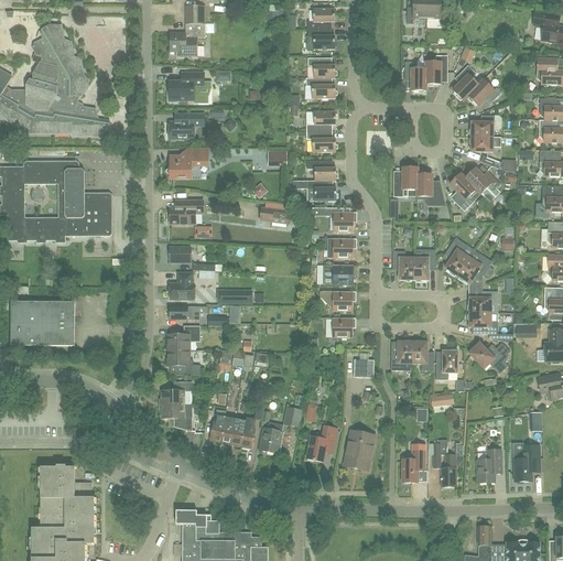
[(426,15),(426,0),(412,0),(412,9),(407,8),(405,22),(412,22),(412,15),(426,15)]
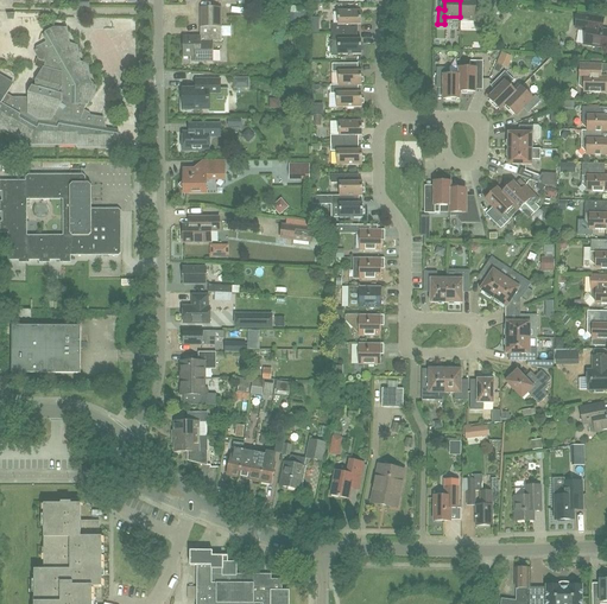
[(460,0),(460,17),(474,18),(474,25),(481,25),(481,11),(474,10),(474,0),(460,0)]
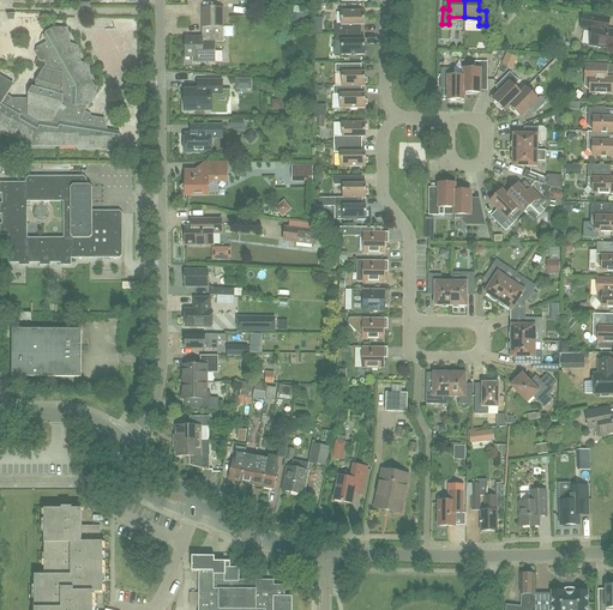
[(214,38),(223,38),(222,5),(202,5),(202,32),(184,34),(184,54),(192,54),(192,60),(214,60),(214,38)]
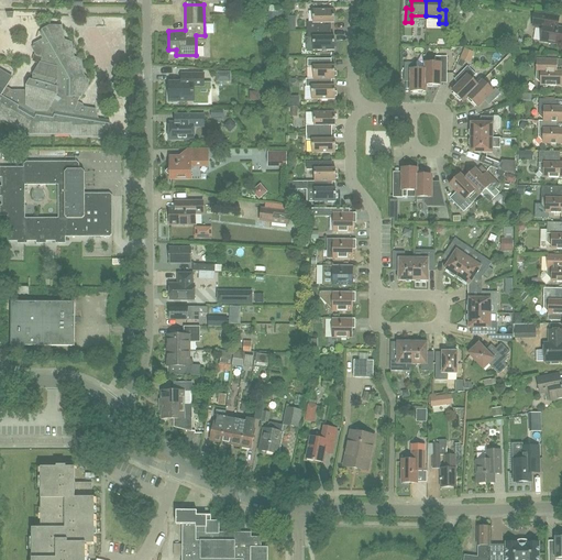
[(306,28),(330,28),(330,20),(333,20),(333,7),(311,8),(312,20),(306,20),(306,28)]
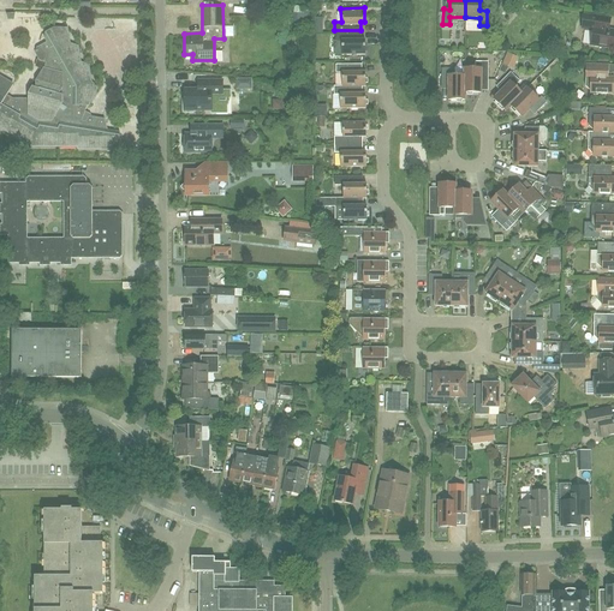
[(613,46),(613,27),(609,27),(610,16),(583,11),(580,25),(591,28),(589,42),(613,46)]
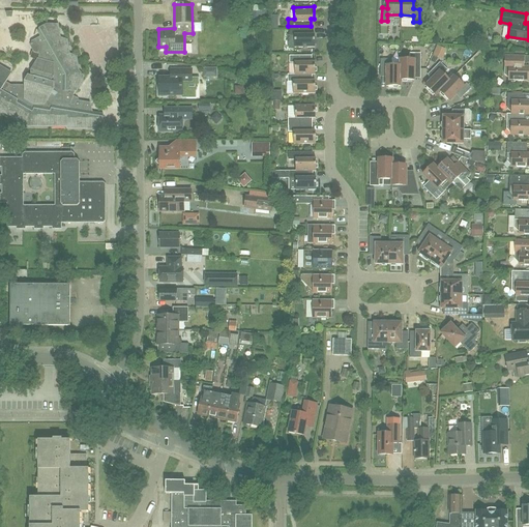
[(0,108),(28,124),(67,124),(67,127),(100,127),(103,116),(103,112),(87,110),(88,107),(91,107),(90,100),(77,98),(71,96),(74,88),(76,88),(83,74),(76,68),(76,54),(67,53),(66,37),(58,36),(58,22),(47,22),(39,25),(37,29),(39,33),(31,38),(30,44),(33,50),(32,55),(36,57),(30,66),(30,74),(27,72),(25,78),(24,78),(24,82),(10,82),(8,85),(3,82),(10,70),(0,64),(0,108)]
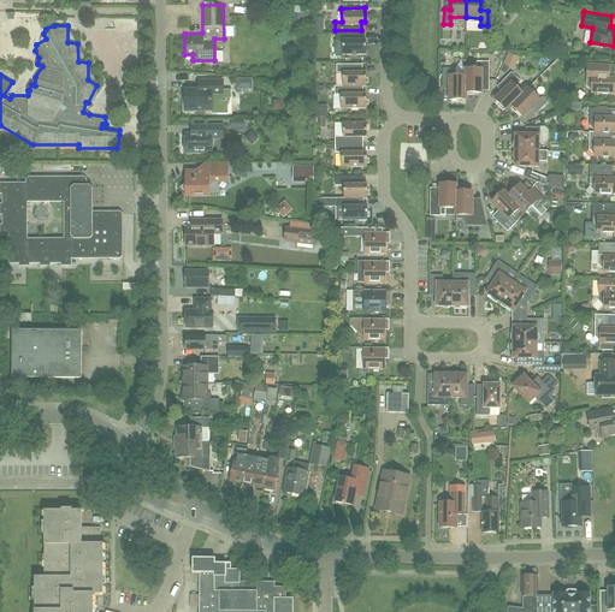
[(361,30),(335,30),(335,39),(342,39),(342,52),(365,52),(365,37),(361,37),(361,30)]
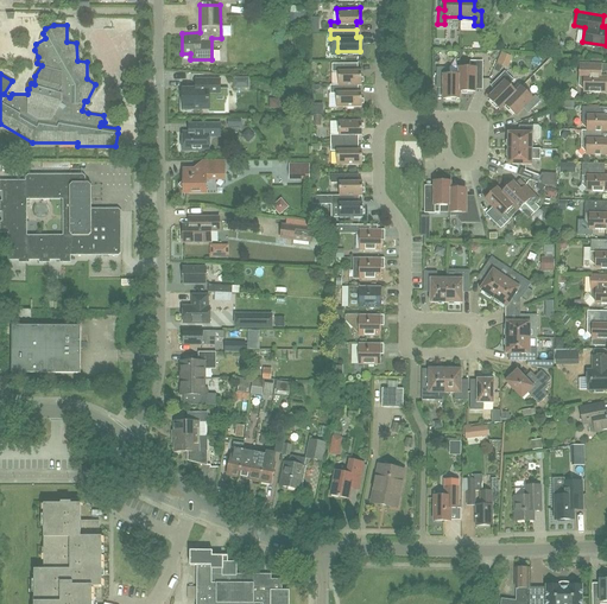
[(459,65),(459,72),(459,89),(474,89),(474,76),(481,76),(481,58),(469,58),(469,65),(459,65)]
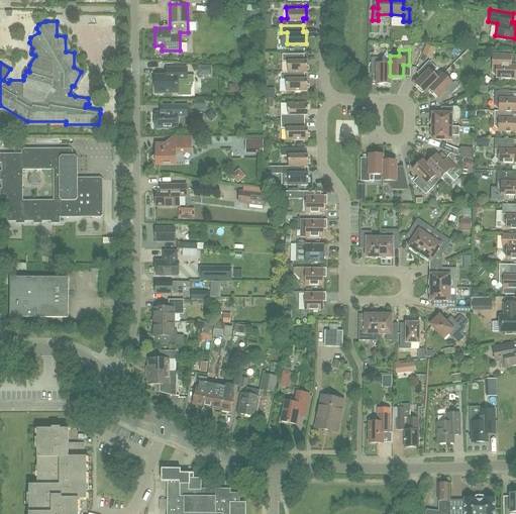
[(304,71),(307,71),(306,59),(303,59),(303,52),(282,52),(282,59),(287,59),(287,70),(304,70),(304,71)]
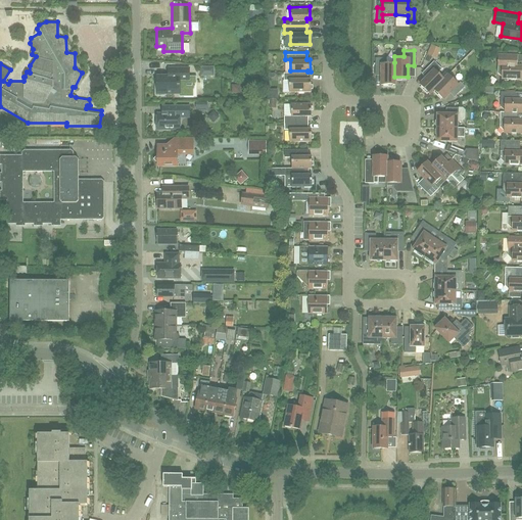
[(521,63),(518,63),(516,63),(517,53),(497,52),(496,71),(501,75),(501,77),(521,78),(521,63)]
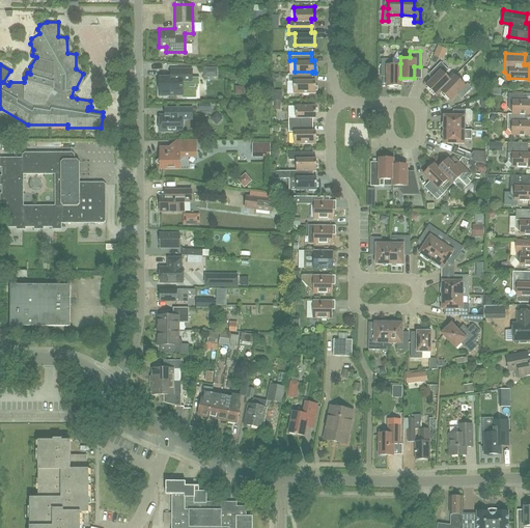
[(400,63),(391,63),(391,57),(381,56),(380,72),(386,73),(386,84),(400,84),(400,78),(400,63)]
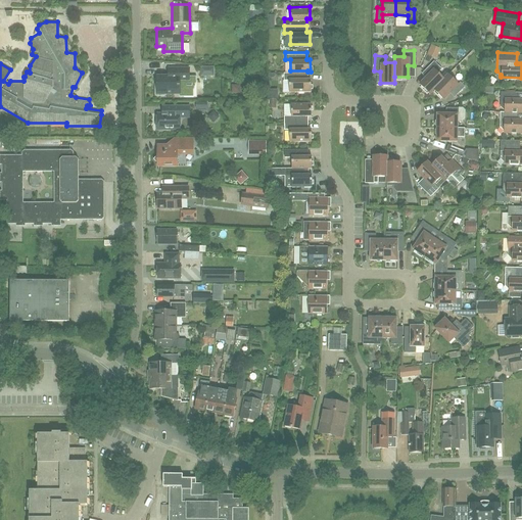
[(419,82),(429,92),(433,88),(433,87),(443,78),(442,77),(436,71),(441,66),(433,59),(422,69),(427,74),(419,82)]
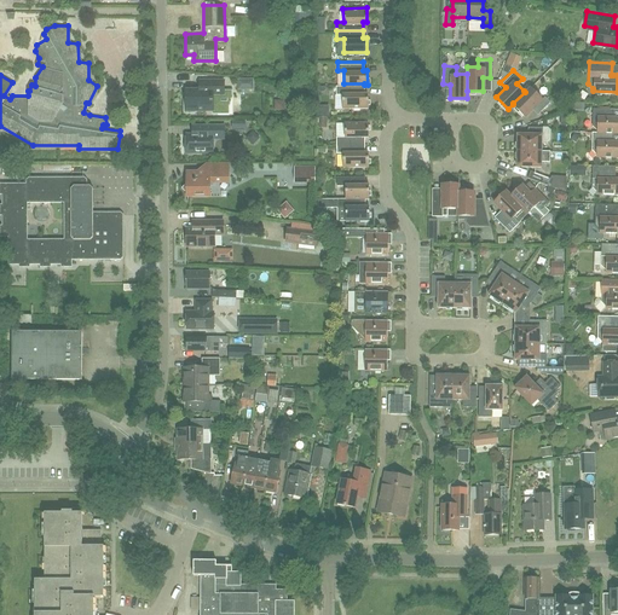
[(237,77),(237,87),(252,87),(252,77),(237,77)]
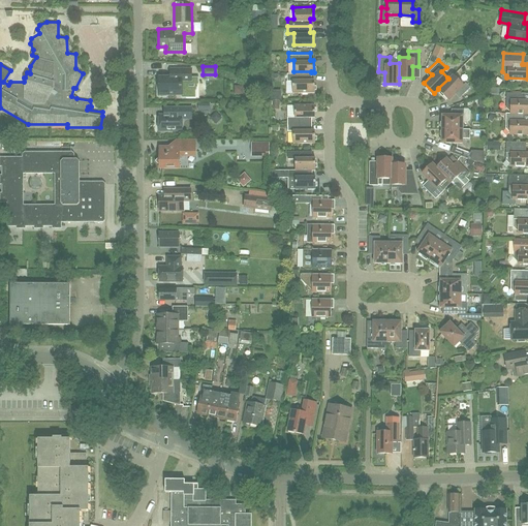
[(156,78),(156,95),(166,95),(166,92),(181,92),(181,95),(194,95),(194,90),(194,86),(187,86),(187,75),(190,75),(190,67),(180,67),(169,67),(171,74),(158,74),(158,78),(156,78)]
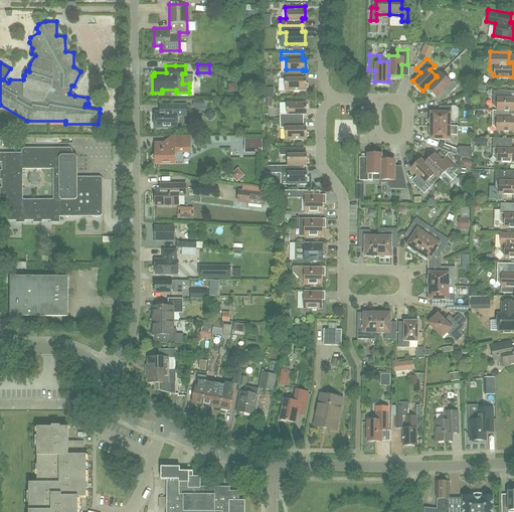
[(286,69),(279,69),(279,76),(284,76),(284,89),(306,89),(305,76),(303,76),(303,70),(303,69),(286,69)]
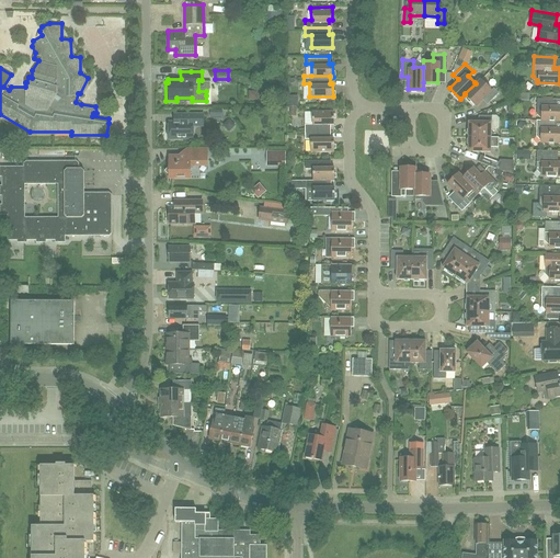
[(465,93),(465,94),(475,104),(483,95),(488,100),(498,90),(493,86),(490,89),(480,78),(475,82),(476,83),(465,93)]
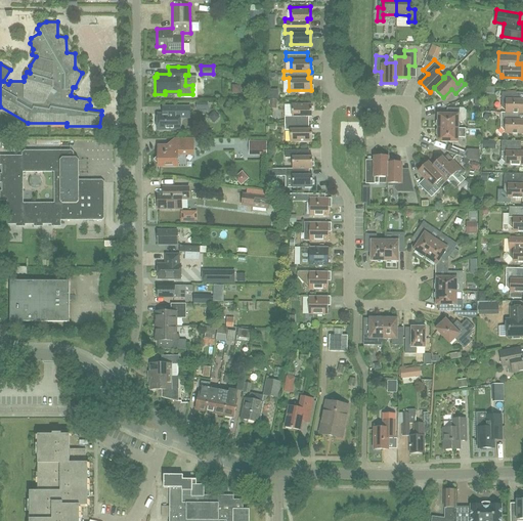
[(268,87),(268,95),(278,95),(278,87),(268,87)]
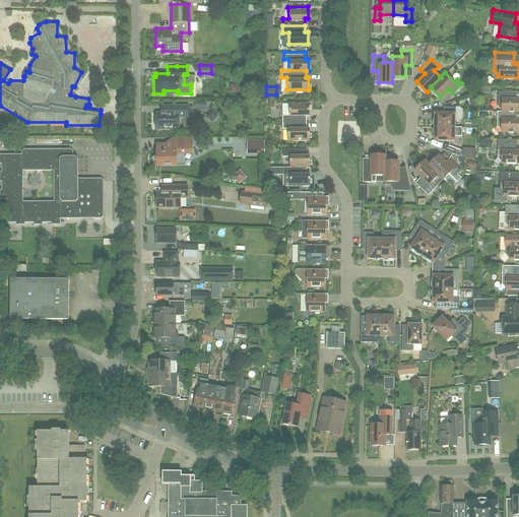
[(512,110),(518,110),(518,95),(512,97),(512,89),(497,89),(497,104),(501,108),(501,109),(501,110),(512,110)]
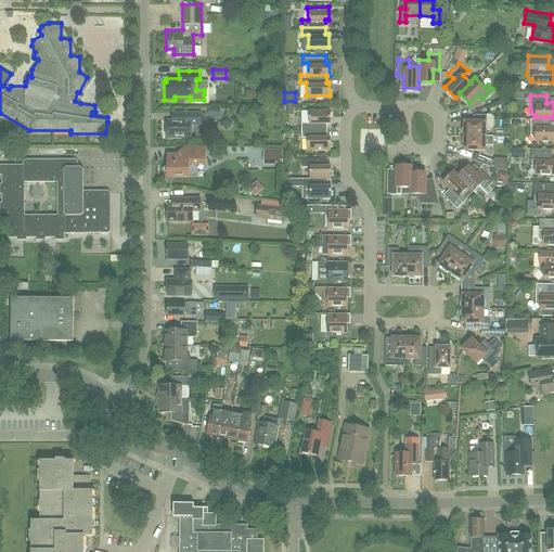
[(300,128),(326,128),(326,122),(330,122),(330,108),(308,108),(308,120),(300,120),(300,128)]
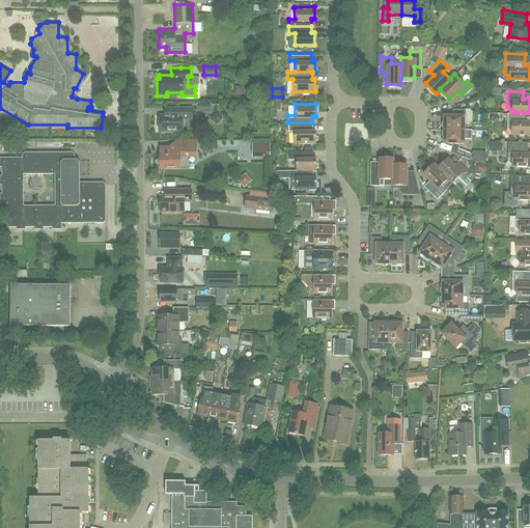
[(164,106),(164,113),(159,113),(159,129),(182,129),(182,116),(192,116),(192,106),(164,106)]
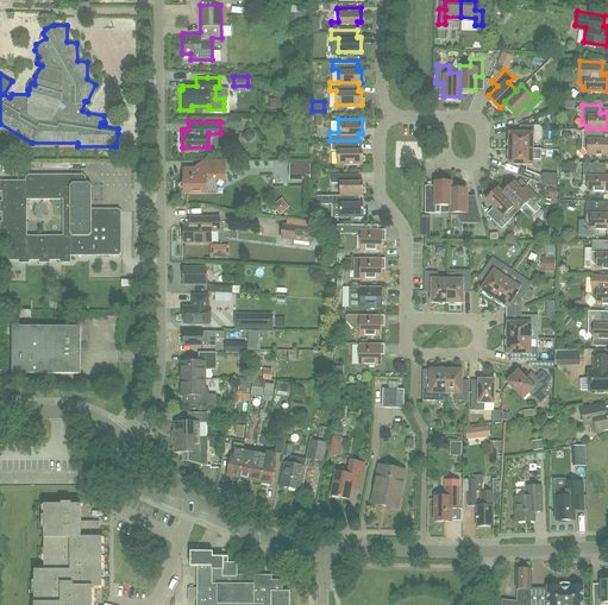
[(538,123),(521,123),(521,130),(508,130),(508,146),(532,146),(532,138),(538,138),(540,134),(540,126),(538,123)]
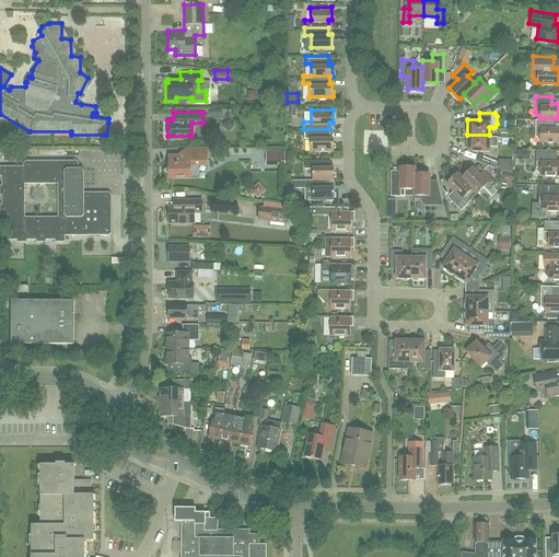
[(558,126),(551,126),(551,118),(539,118),(539,117),(535,117),(534,134),(538,138),(538,140),(558,140),(558,126)]
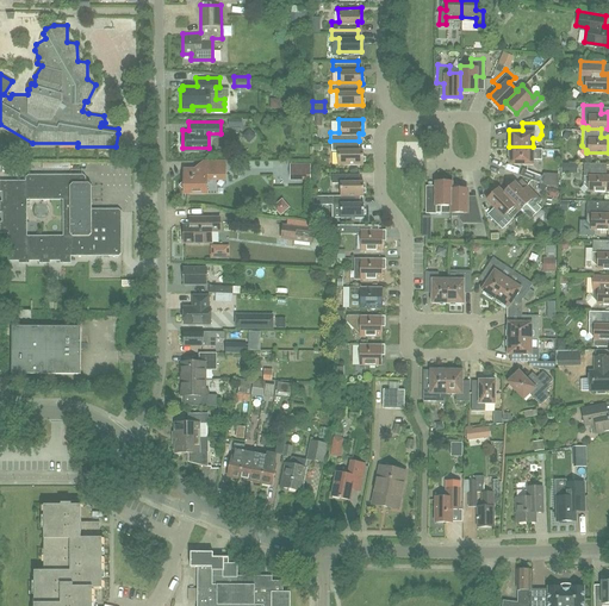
[(359,141),(330,141),(330,149),(337,149),(337,162),(362,162),(362,148),(359,148),(359,141)]
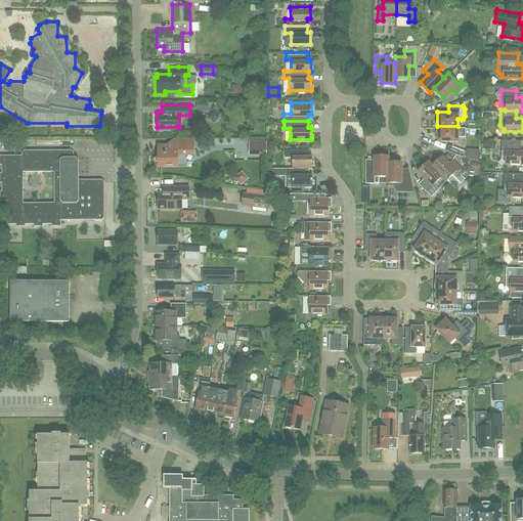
[(458,126),(437,126),(437,139),(458,139),(458,135),(465,135),(465,126),(458,126)]
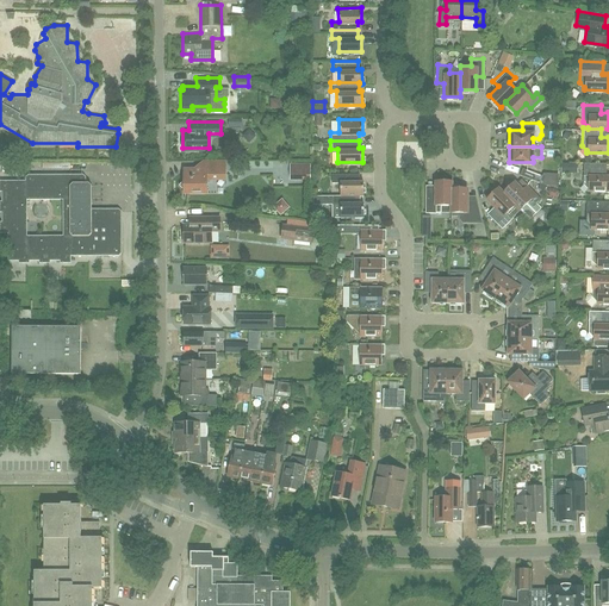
[(290,176),(310,176),(310,162),(289,161),(290,176)]
